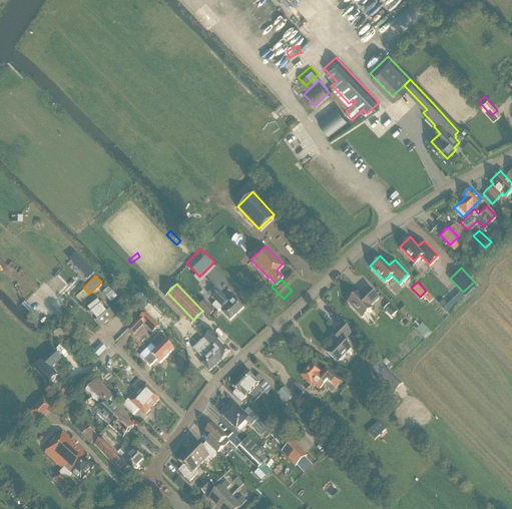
[(357,290),(347,300),(361,315),(371,306),(370,304),(378,296),(368,286),(360,294),(357,290)]
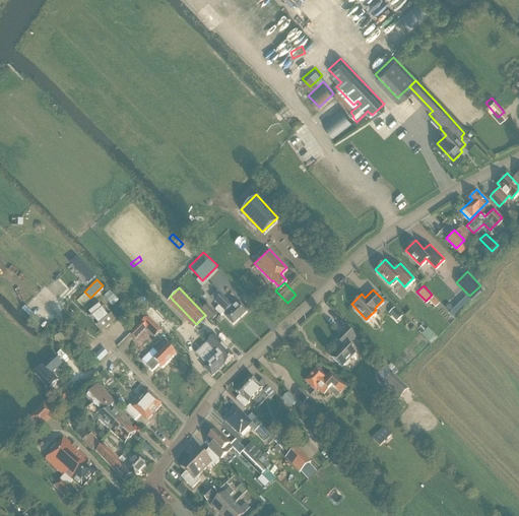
[(214,299),(218,303),(214,307),(220,313),(221,311),(233,322),(246,309),(236,298),(231,302),(221,292),(214,299)]
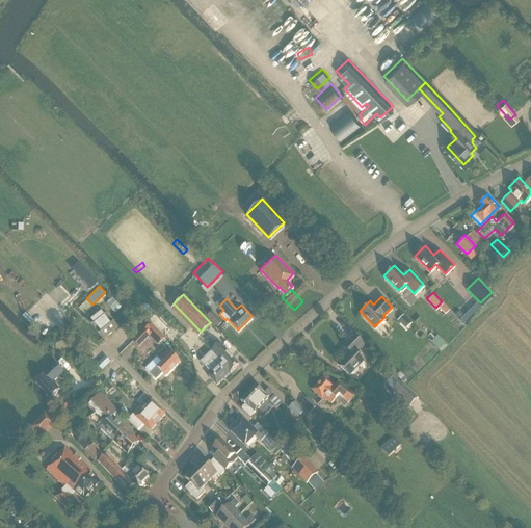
[(476,300),(459,317),(463,321),(480,305),(476,300)]
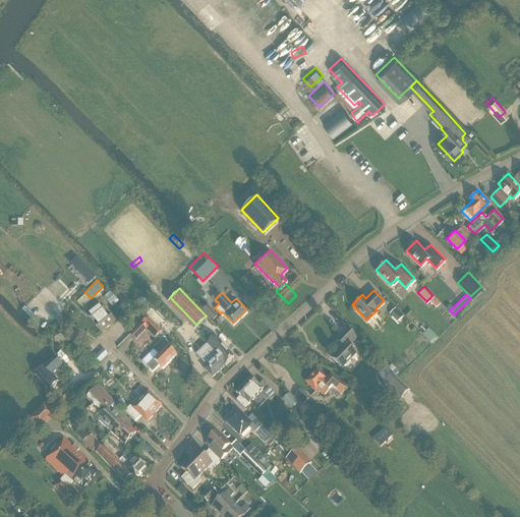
[(446,306),(450,310),(454,306),(450,302),(446,306)]
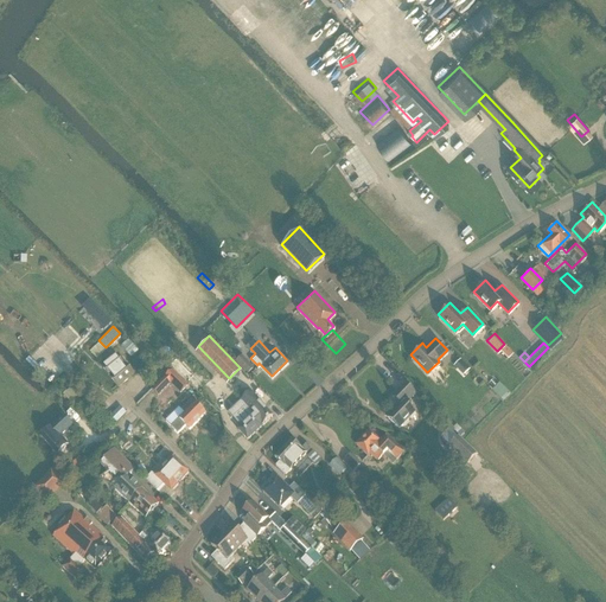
[(123,363),(115,353),(101,364),(116,383),(132,371),(125,362),(123,363)]
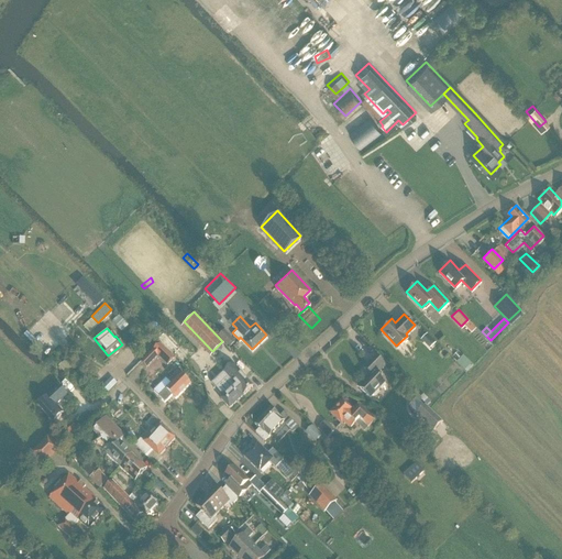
[(430,335),(427,330),(420,337),(423,340),(430,335)]
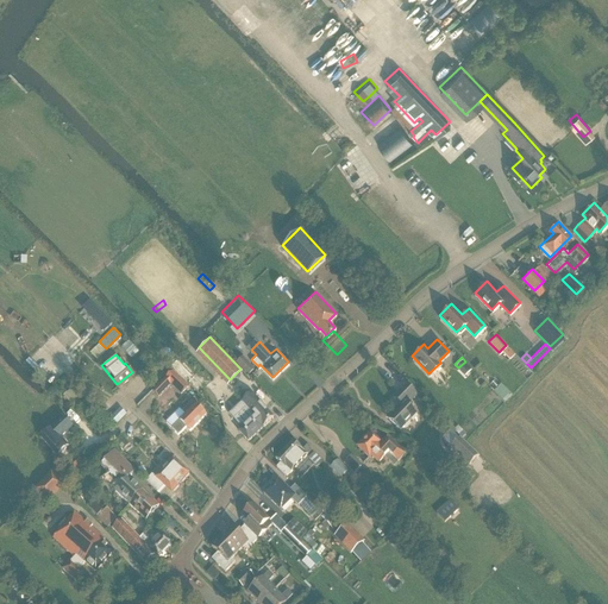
[(246,359),(240,365),(248,372),(254,366),(246,359)]
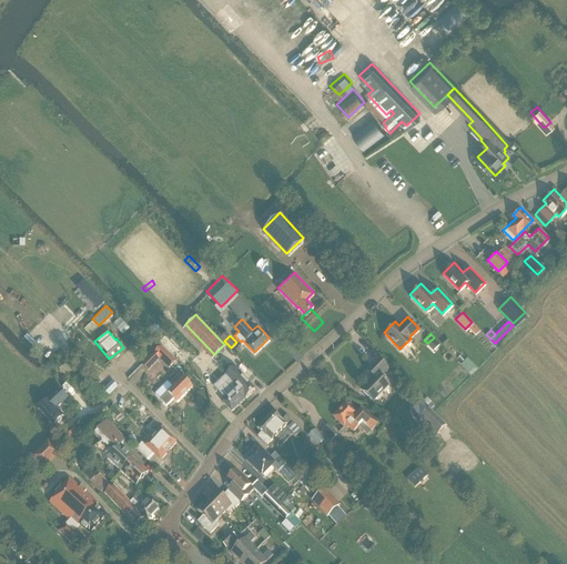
[(160,343),(153,350),(141,362),(147,368),(159,355),(168,364),(174,358),(160,343)]
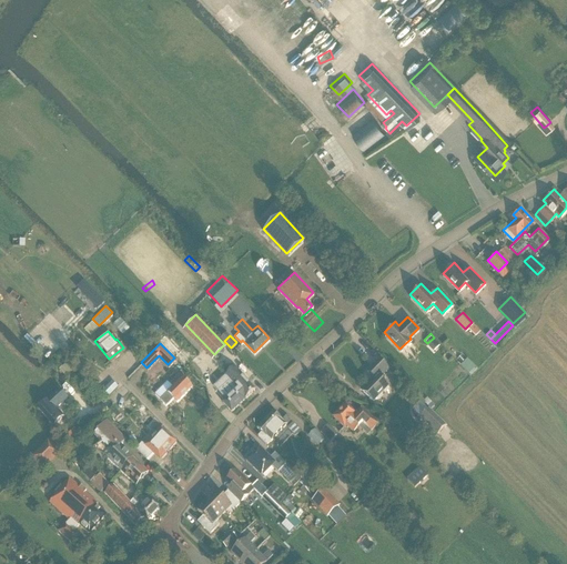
[(67,360),(60,352),(53,359),(58,362),(60,360),(62,363),(67,360)]
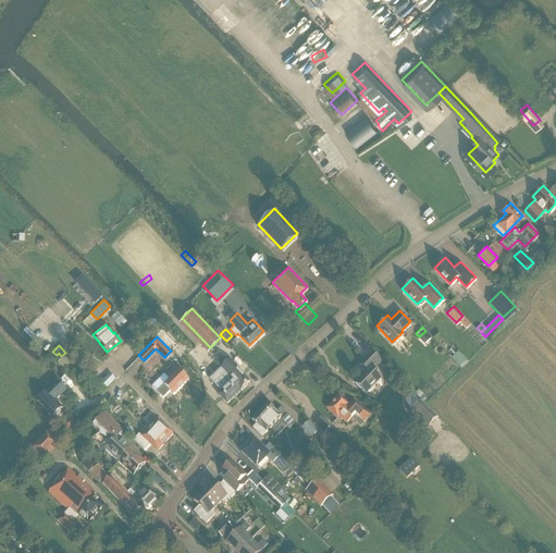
[(451,355),(460,365),(467,358),(458,348),(451,355)]
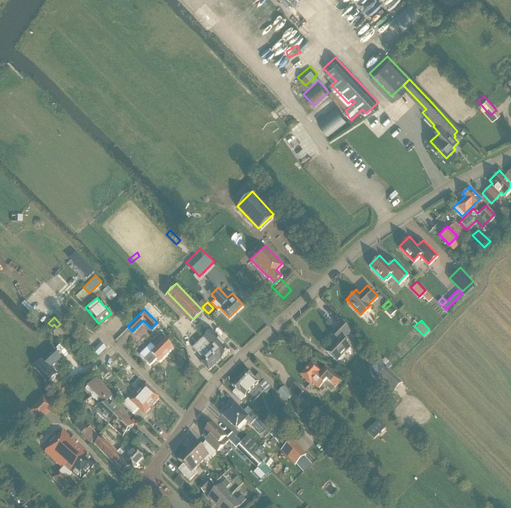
[(334,336),(323,347),(336,359),(350,344),(342,337),(349,329),(341,321),(330,332),(334,336)]
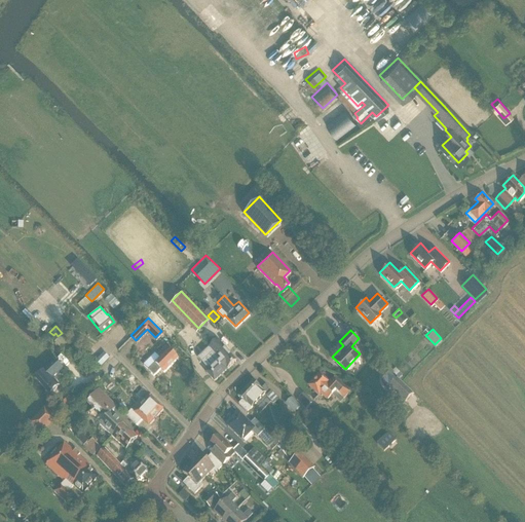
[(69,339),(66,336),(61,340),(57,335),(53,338),(61,346),(64,343),(67,341),(69,339)]
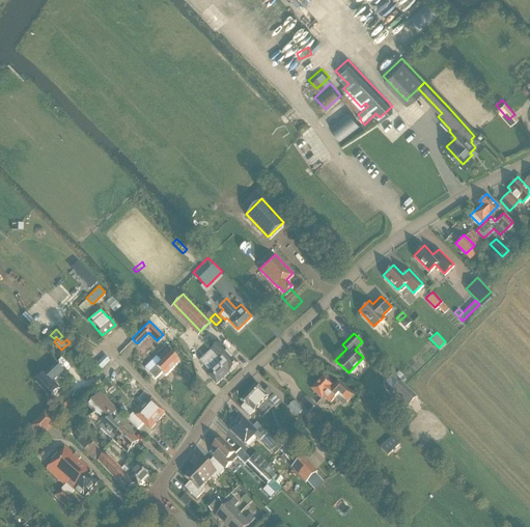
[(221,360),(217,364),(212,359),(202,367),(216,382),(227,370),(226,369),(228,368),(229,369),(238,361),(219,340),(214,344),(221,353),(217,356),(221,360)]
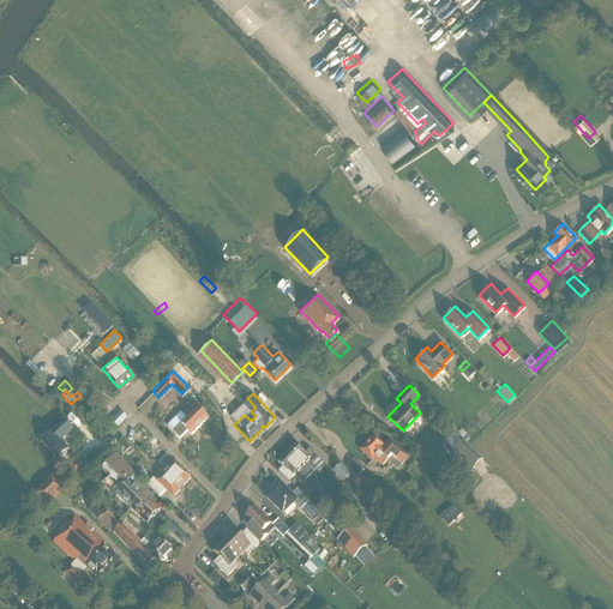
[(191,430),(206,415),(193,401),(182,411),(180,409),(167,422),(179,434),(187,427),(191,430)]
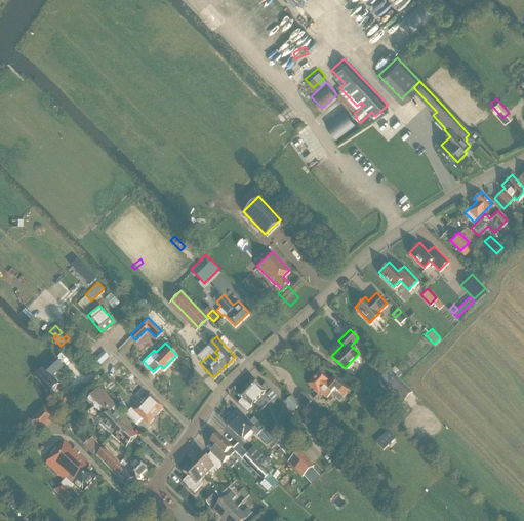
[(94,358),(99,363),(108,355),(103,349),(94,358)]
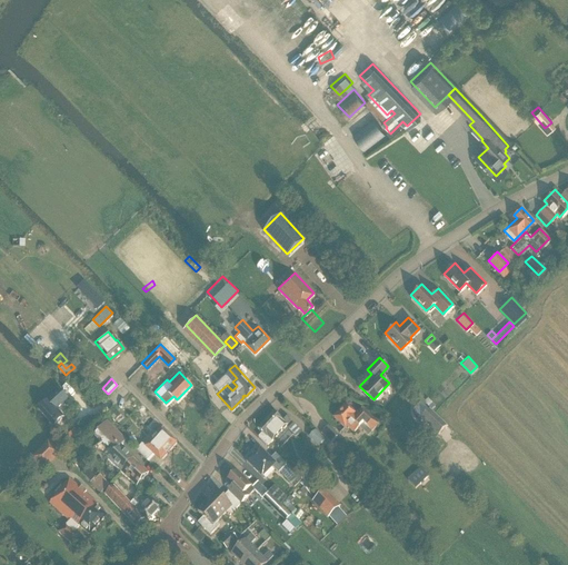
[(68,397),(59,387),(38,407),(53,424),(62,415),(56,407),(68,397)]
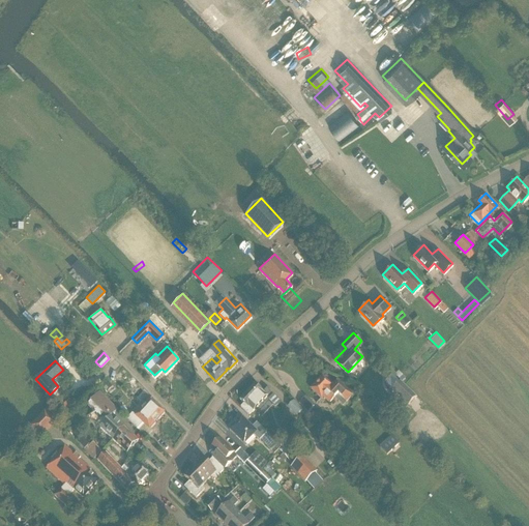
[(336,376),(331,382),(321,373),(310,385),(320,395),(322,393),(328,400),(336,390),(346,399),(352,391),(351,390),(352,390),(336,376)]
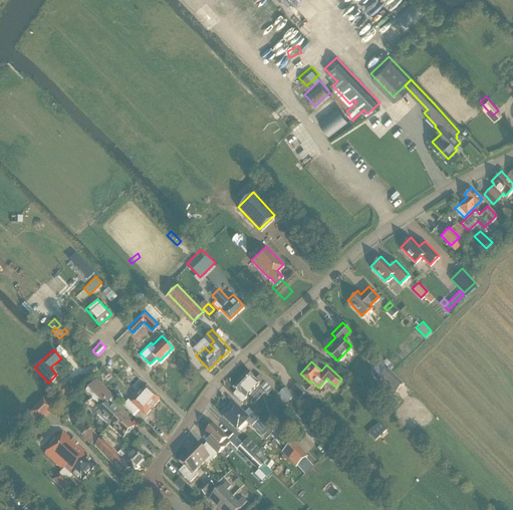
[(108,372),(103,366),(97,372),(102,377),(108,372)]
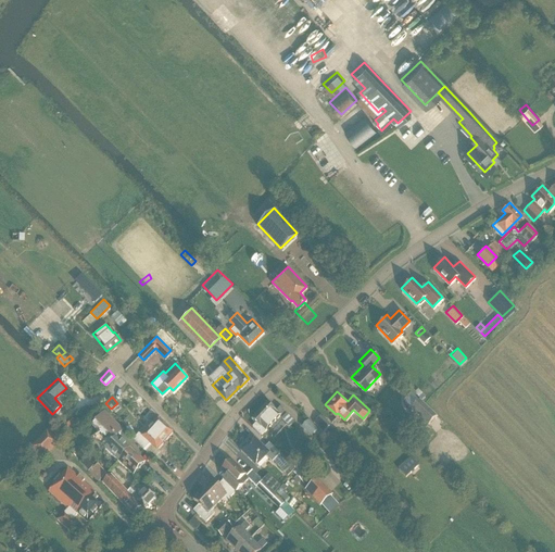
[(436,413),(418,397),(411,405),(427,422),(436,413)]
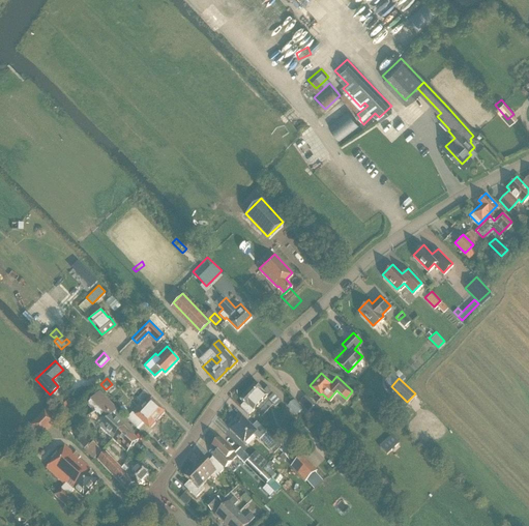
[(270,388),(266,385),(263,388),(254,380),(239,396),(243,400),(240,404),(248,412),(270,388)]
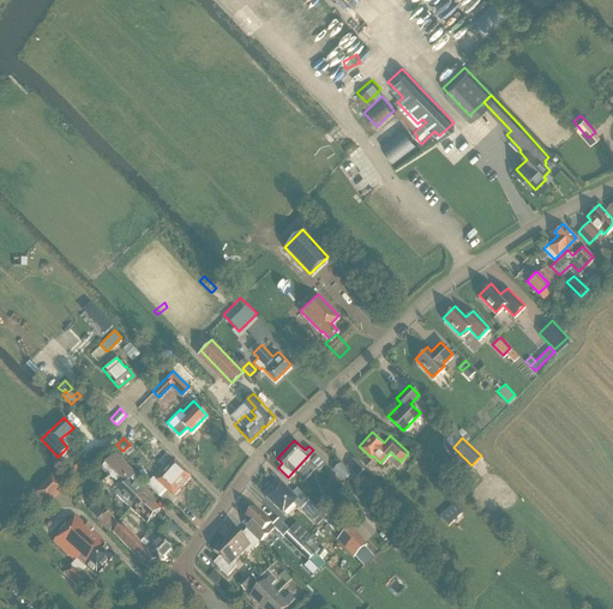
[(115,492),(130,506),(143,492),(142,492),(142,490),(128,477),(136,471),(114,451),(101,466),(109,474),(100,481),(112,488),(115,492)]
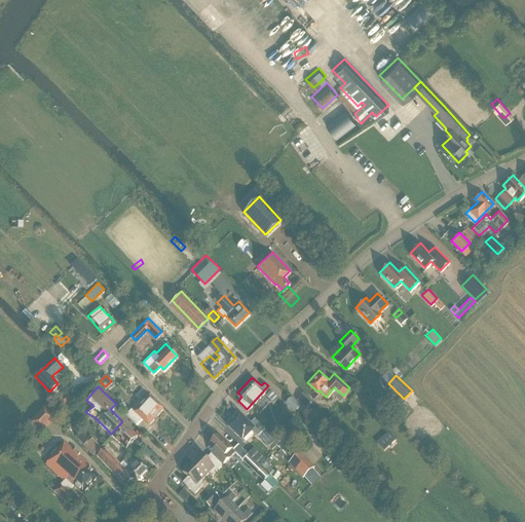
[(303,389),(299,394),(304,400),(308,397),(303,389)]
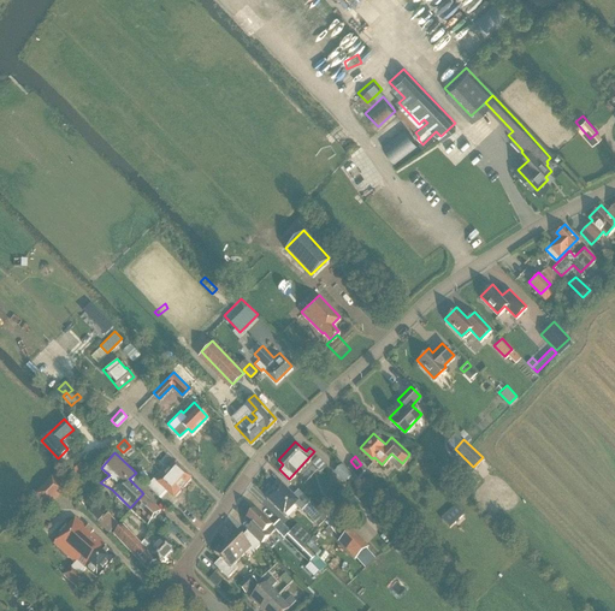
[(173,494),(190,475),(173,460),(157,479),(153,476),(147,484),(158,494),(165,487),(173,494)]
